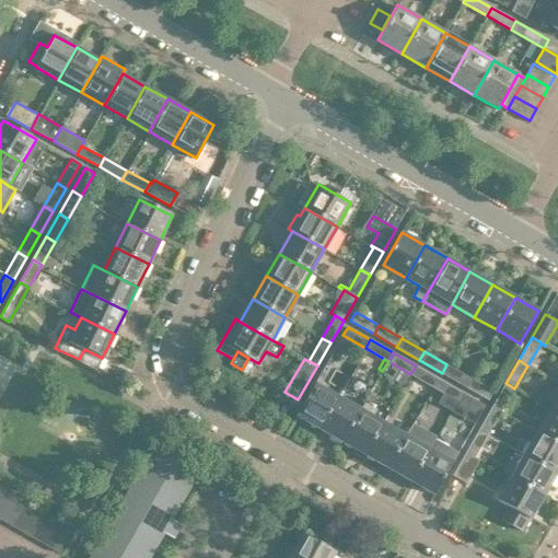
[(442,373),(464,386),(469,378),(446,364),(442,373)]
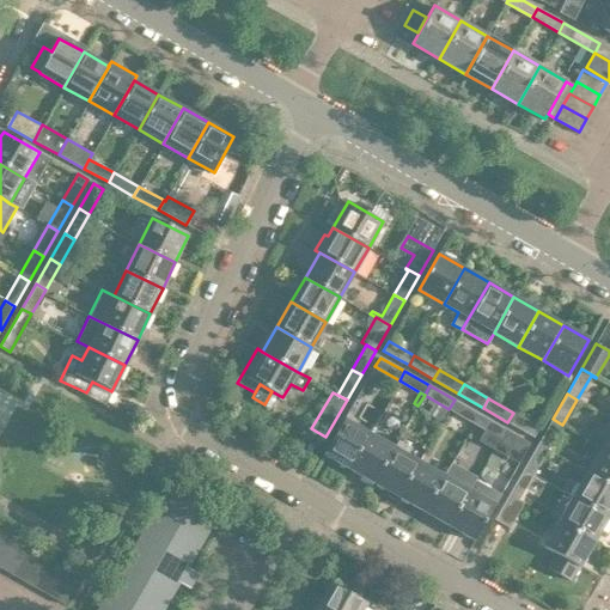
[(480,414),(455,400),(449,409),(474,424),(480,414)]
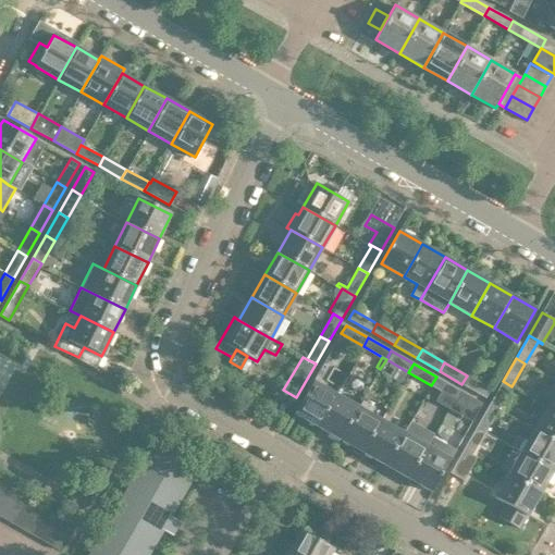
[(486,397),(491,389),(467,375),(461,384),(486,397)]
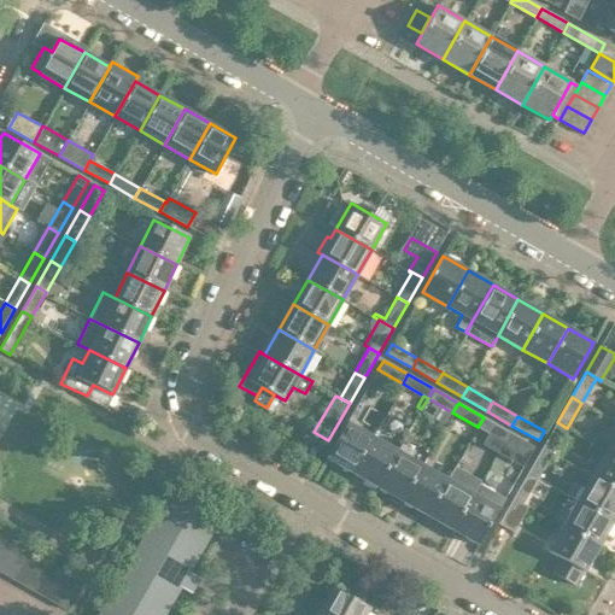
[(509,432),(484,417),(478,427),(503,441),(509,432)]
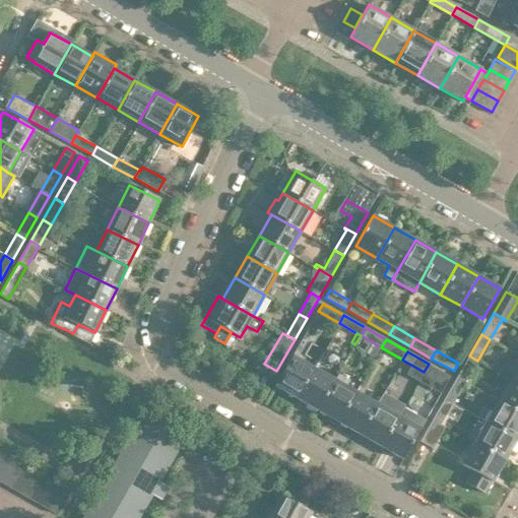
[(292,355),(274,386),(297,398),(314,368),(292,355)]
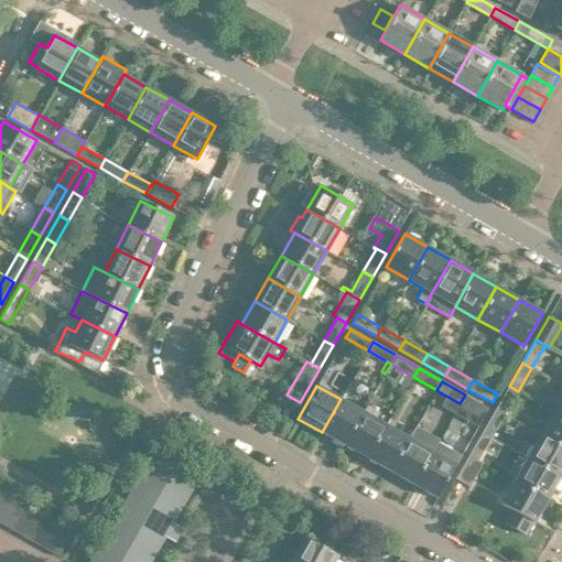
[(518,391),(509,386),(496,409),(505,414),(518,391)]
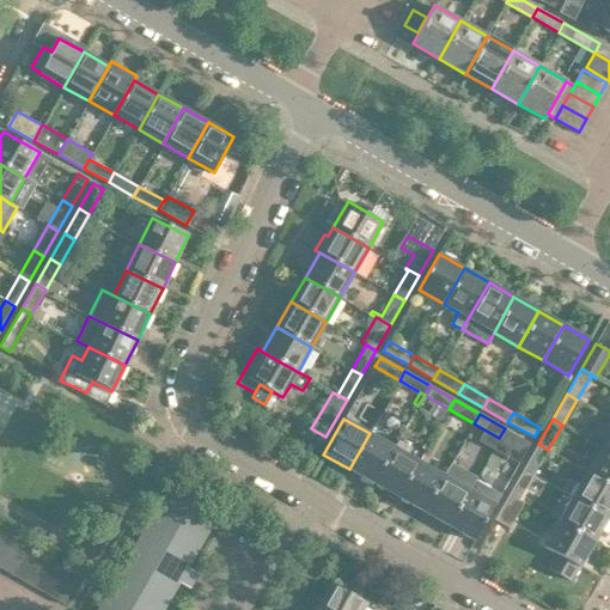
[(505,428),(499,438),(525,453),(531,444),(505,428)]
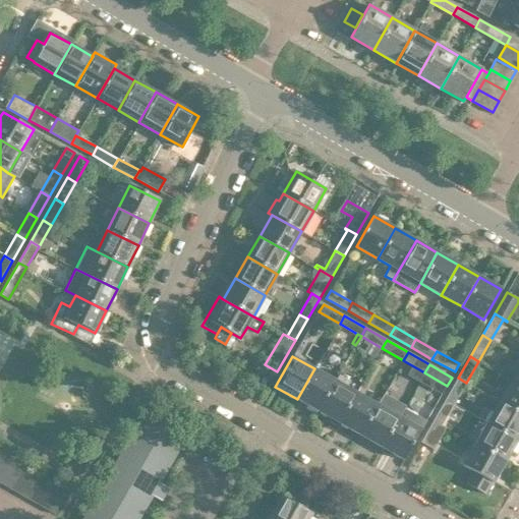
[(335,381),(314,368),(297,399),(318,411),(335,381)]
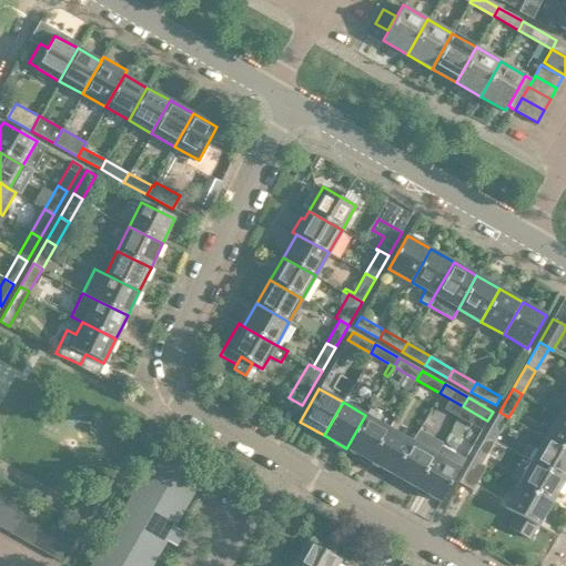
[(370,408),(365,415),(346,448),(370,462),(388,428),(377,422),(382,415),(370,408)]
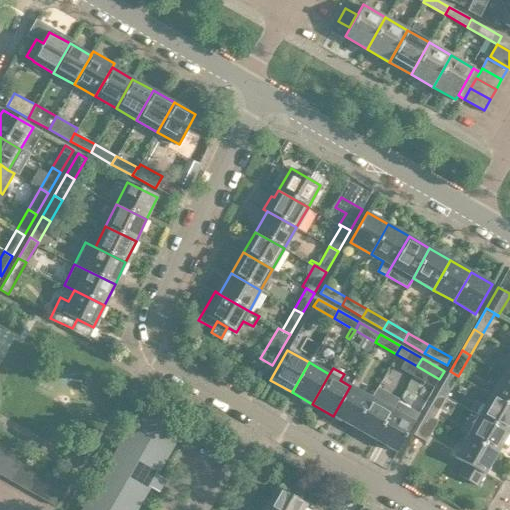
[(450,371),(438,392),(446,396),(458,376),(450,371)]
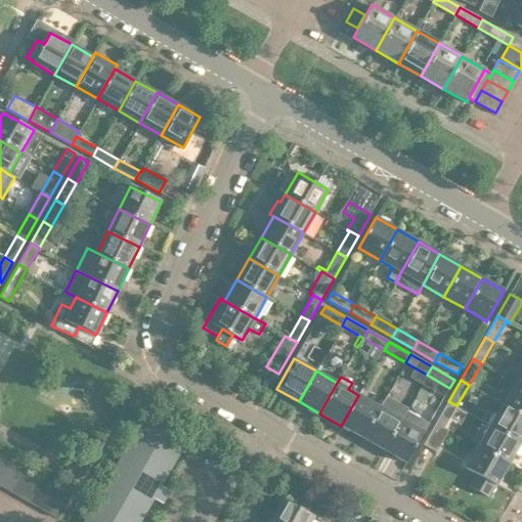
[(521,386),(515,382),(503,403),(521,415),(521,386)]
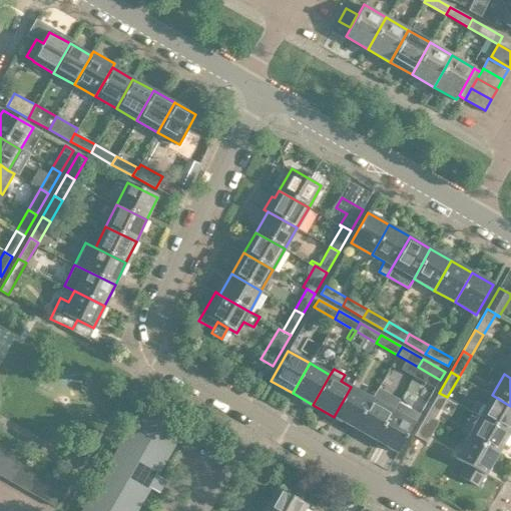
[(372,399),(351,387),(334,417),(355,429),(372,399)]
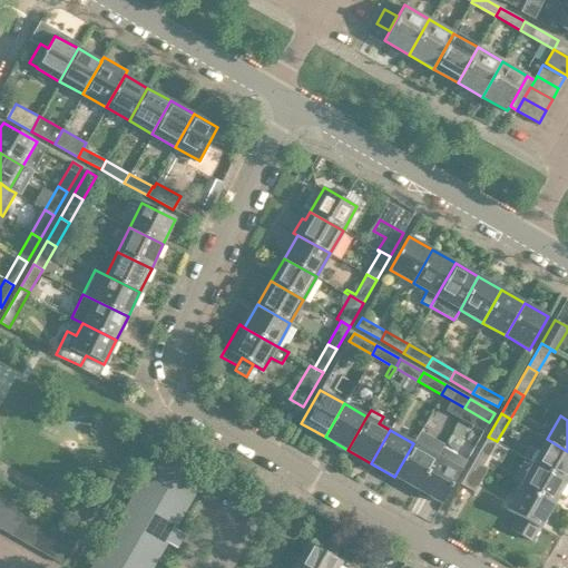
[(488,437),(475,460),(489,468),(485,464),(497,441),(488,437)]
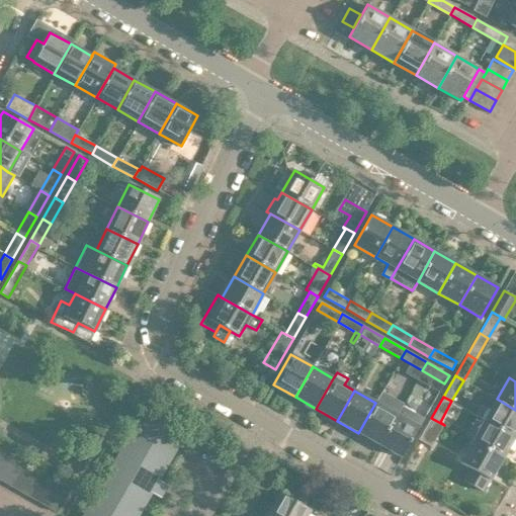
[(515,437),(515,410),(497,399),(490,411),(482,406),(476,415),(485,420),(515,437)]
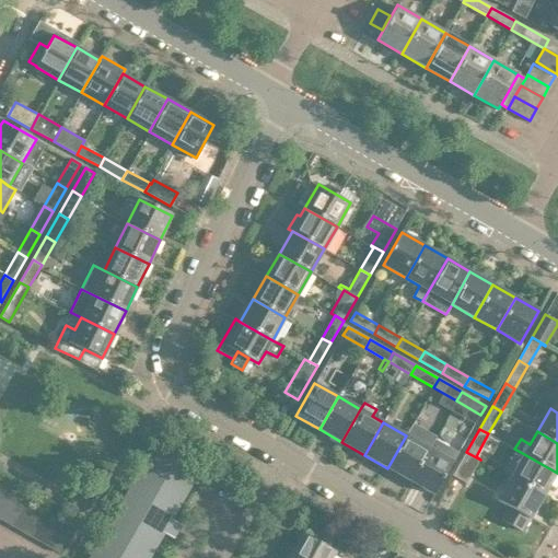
[(387,468),(410,481),(429,449),(406,436),(387,468)]
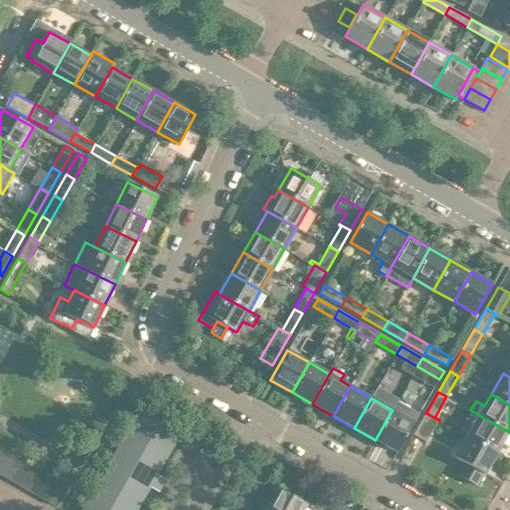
[(397,401),(392,410),(375,440),(396,452),(418,414),(397,401)]
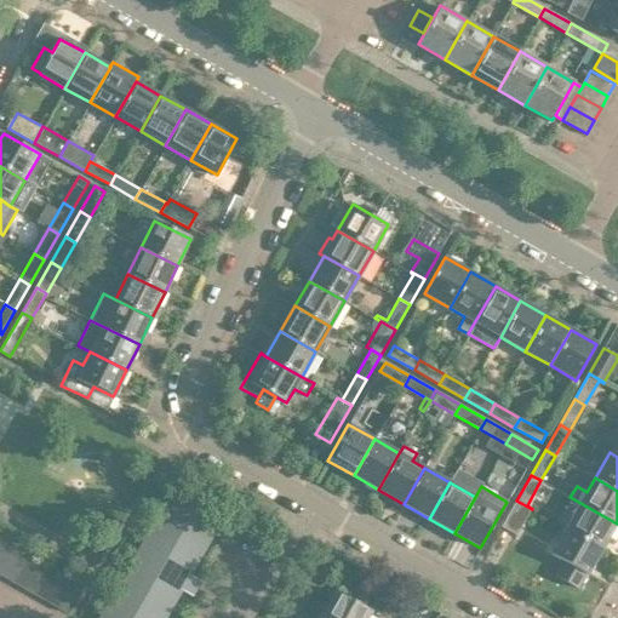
[(166,617),(182,591),(192,598),(199,583),(189,578),(218,527),(167,498),(98,617),(166,617)]
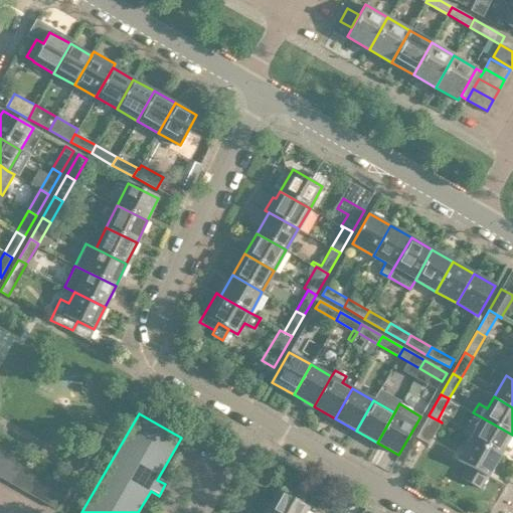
[(429,415),(416,437),(429,445),(442,422),(429,415)]
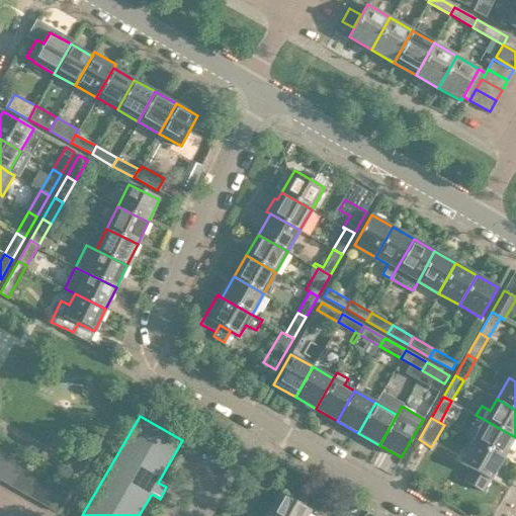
[(503,458),(515,437),(485,420),(473,441),(503,458)]
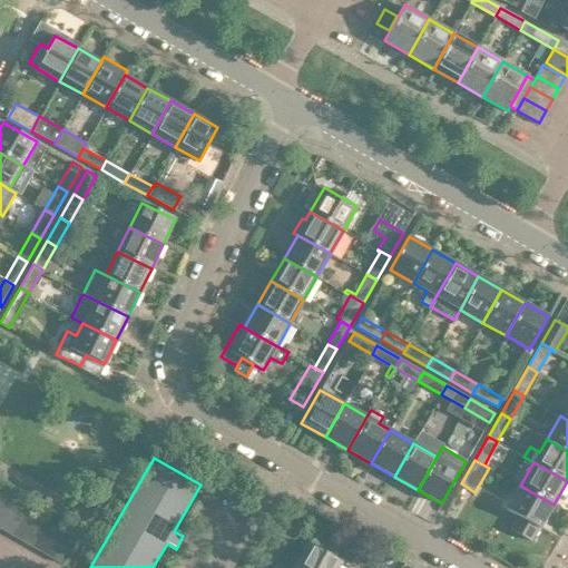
[(540,528),(554,505),(520,486),(507,509),(518,515),(510,528),(531,540),(539,527),(540,528)]
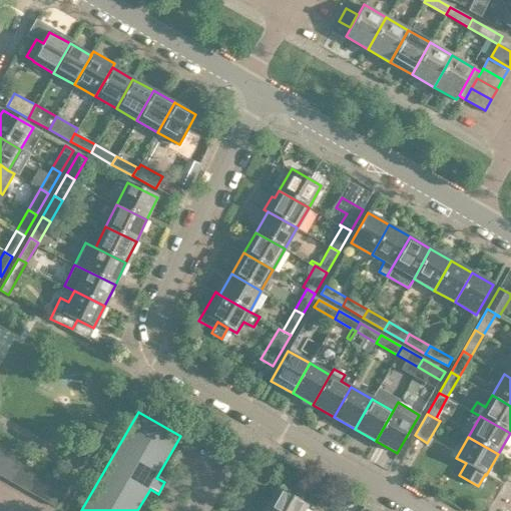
[(3,449),(0,453),(0,475),(2,477),(14,456),(3,449)]
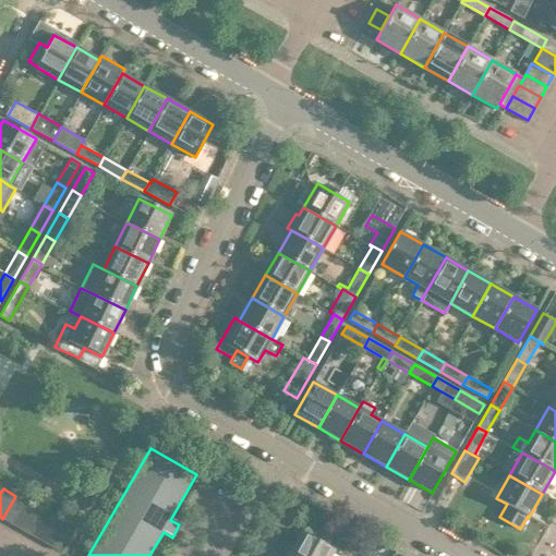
[(13,526),(26,502),(15,496),(2,519),(13,526)]
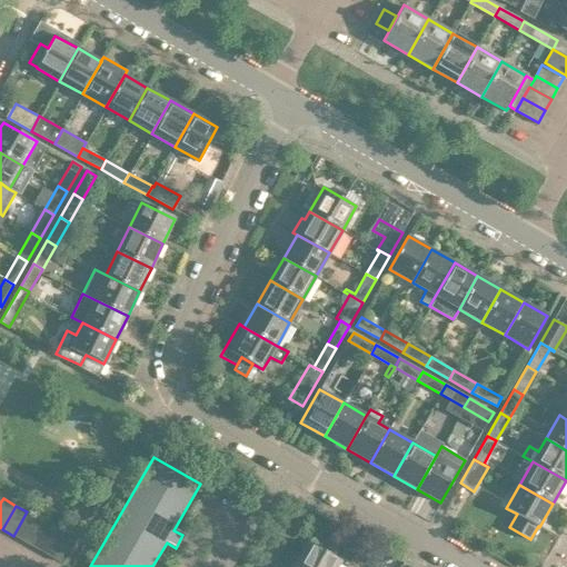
[(25,541),(38,518),(27,511),(13,536),(25,541)]
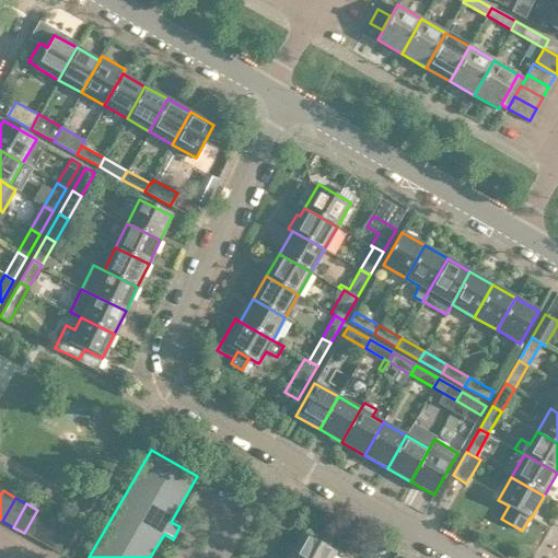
[(35,539),(48,516),(37,510),(24,533),(35,539)]
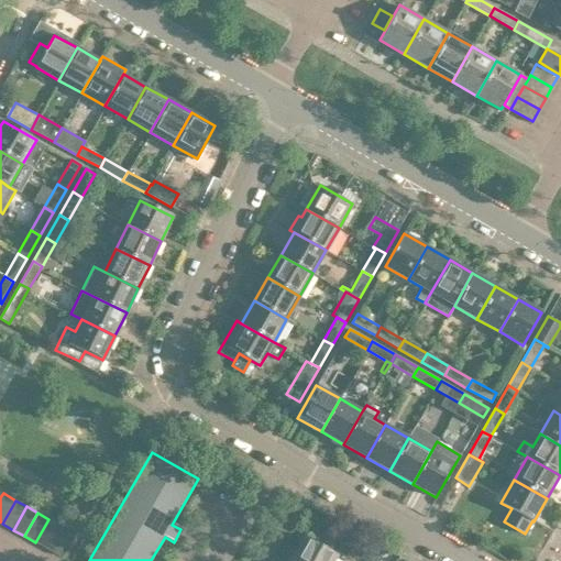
[(48,519),(35,542),(47,549),(61,526),(48,519)]
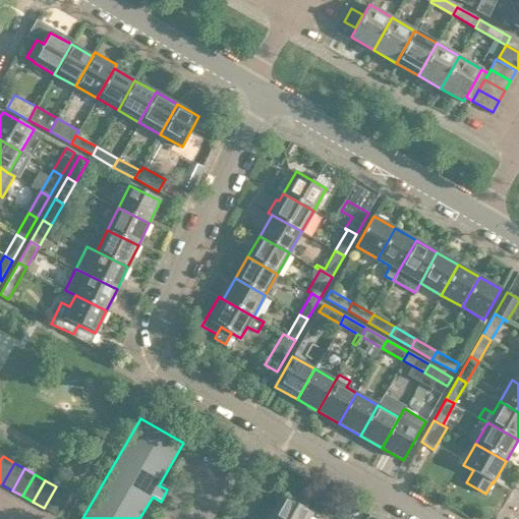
[(56,486),(44,508),(54,514),(66,493),(56,486)]
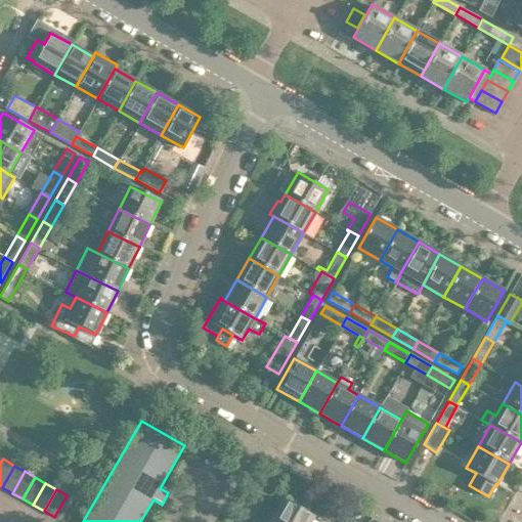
[(310,521),(313,517),(283,499),(270,521),(271,521),(310,521)]
